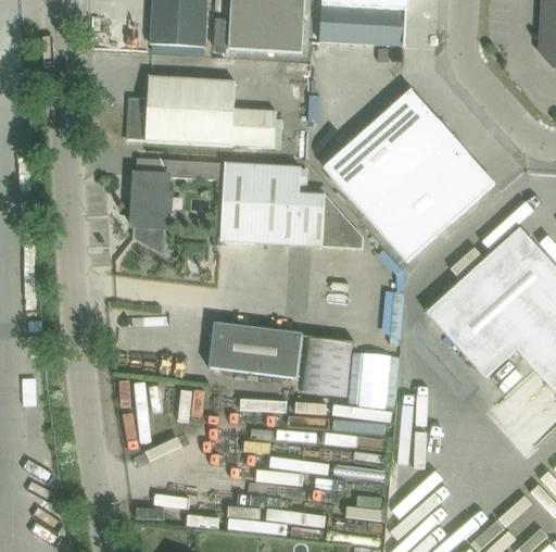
[(172,44),(204,46),(206,0),(152,0),(150,42),(172,44)]
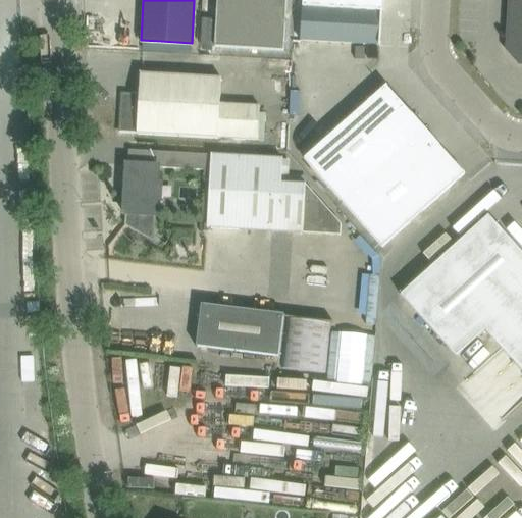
[(216,0),(214,43),(282,47),(285,0),(216,0)]
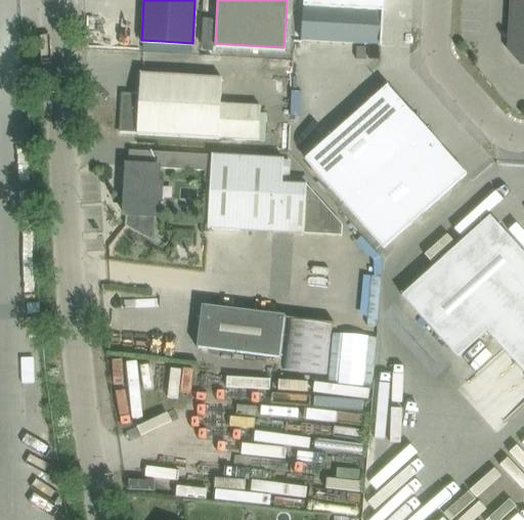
[(303,0),(303,4),(301,37),(381,42),(383,8),(383,0),(303,0)]
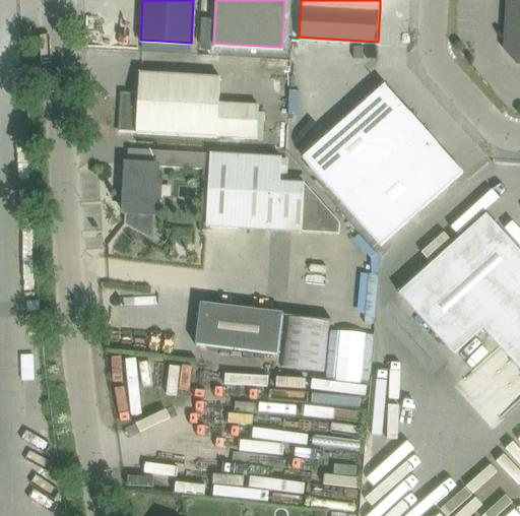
[(505,0),(503,40),(519,58),(519,0),(505,0)]
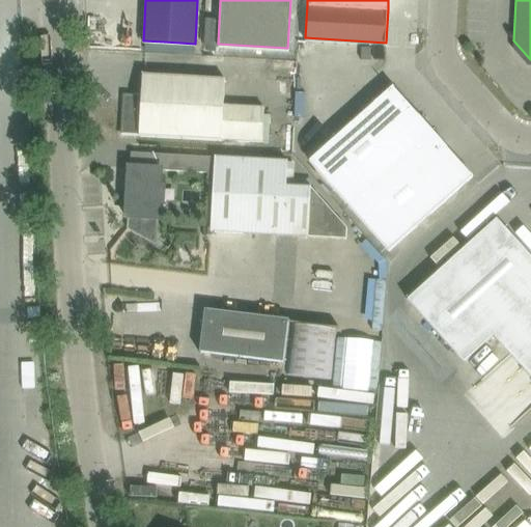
[(138,133),(159,134),(221,138),(221,137),(262,139),(263,106),(223,103),(224,76),(142,72),(141,93),(132,92),(132,98),(128,101),(122,101),(121,131),(138,132),(138,133)]
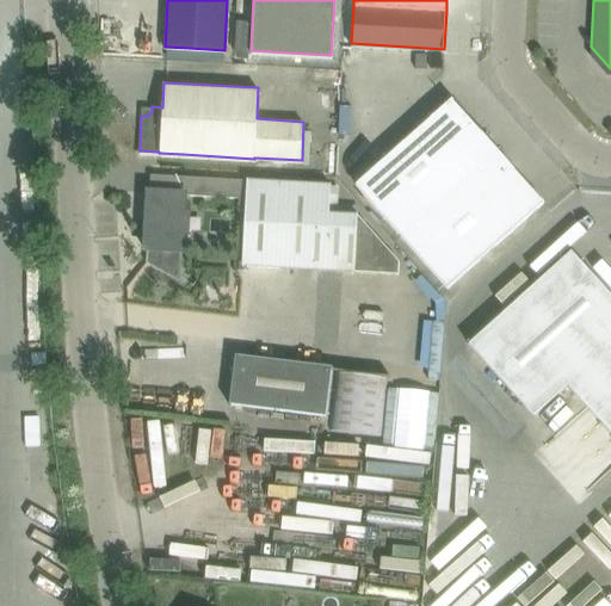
[(355,181),(401,234),(498,148),(481,129),(468,119),(461,112),(454,98),(451,96),(433,112),(355,181)]
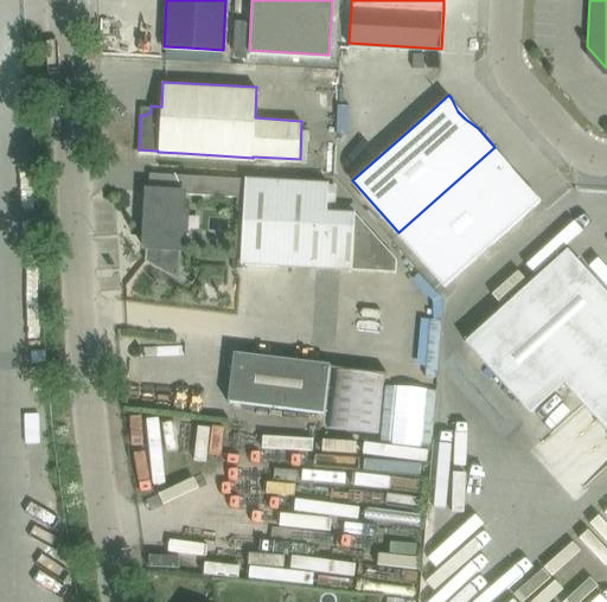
[(494,147),(398,232),(443,283),(540,198),(494,147)]
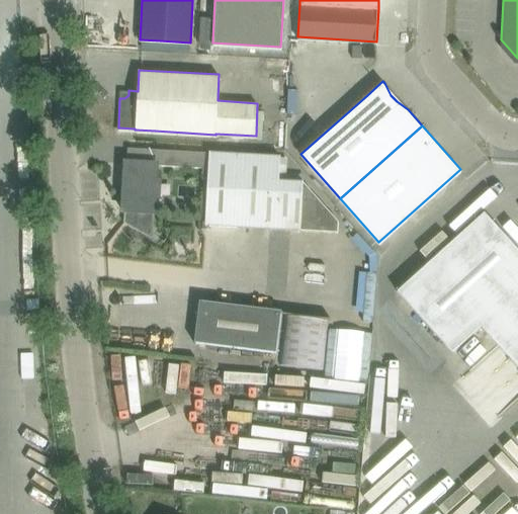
[(123,221),(142,230),(151,235),(153,210),(154,210),(155,193),(158,193),(159,180),(156,179),(157,164),(208,166),(205,223),(300,229),(336,230),(337,219),(303,181),(303,179),(278,178),(279,154),(151,147),(150,162),(125,160),(122,208),(125,209),(125,210),(124,210),(123,221)]
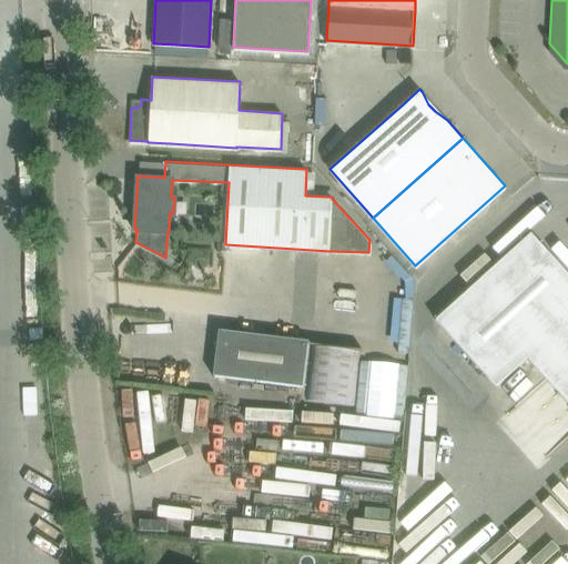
[(435,318),(495,384),(527,355),(567,401),(567,272),(530,231),(435,318)]
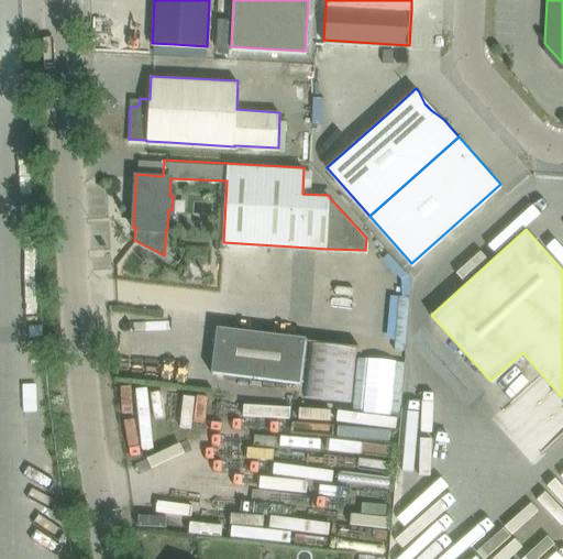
[(210,371),(300,382),(306,336),(216,325),(210,371)]
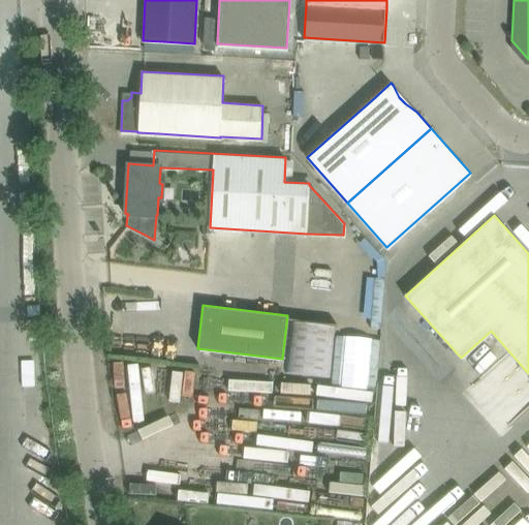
[(284,370),(329,373),(334,325),(288,321),(284,370)]
